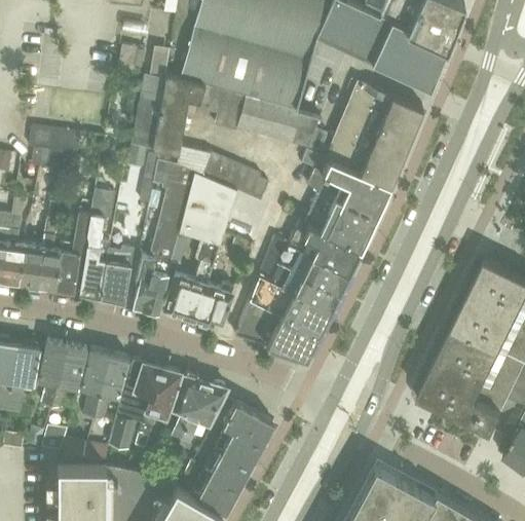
[(225,91),(247,98),(296,111),(316,37),(327,0),(326,0),(202,0),(180,79),(204,86),(215,89),(225,91)]
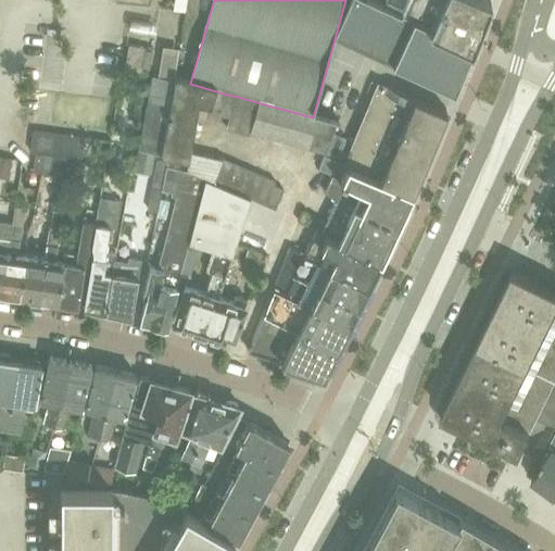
[(366,0),(344,0),(345,0),(335,39),(455,96),(471,54),(431,35),(433,30),(385,9),(366,0)]
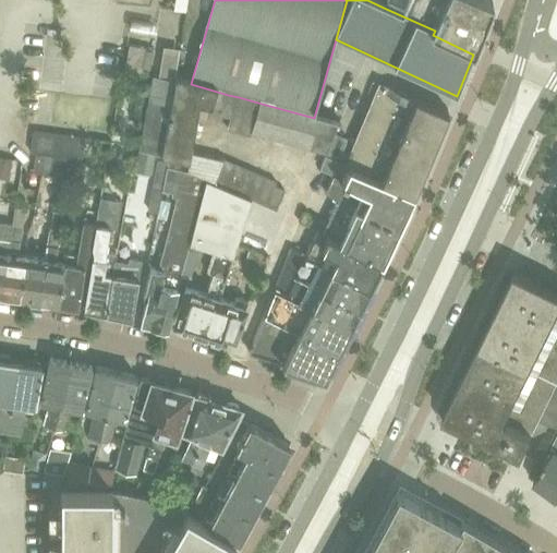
[(389,0),(386,9),(435,31),(433,35),(473,55),(493,4),(482,0),(389,0)]
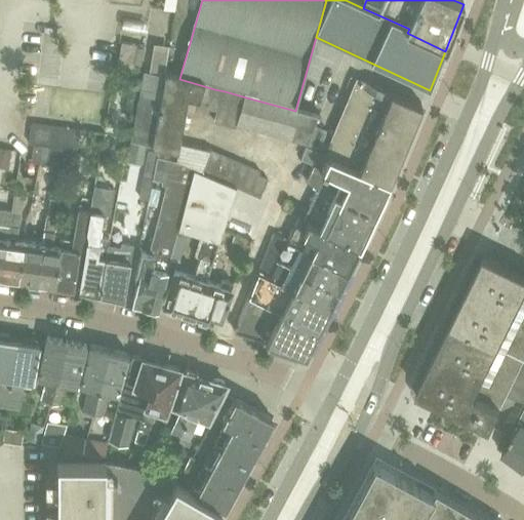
[(133,74),(138,49),(122,46),(118,71),(133,74)]
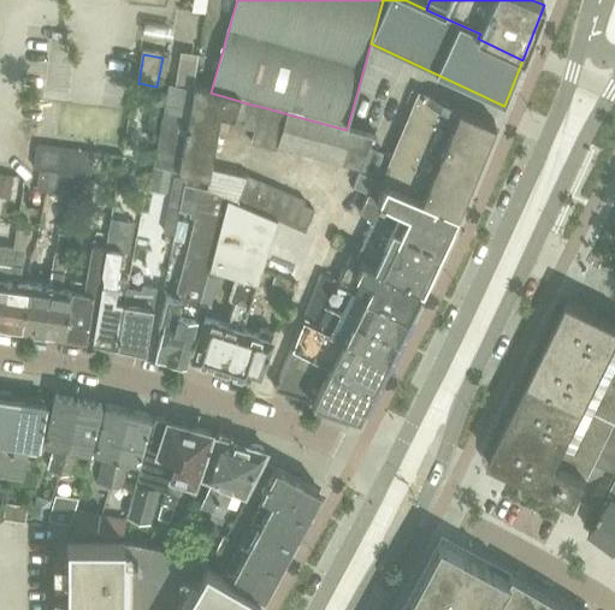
[(220,118),(232,122),(240,101),(211,93),(195,88),(200,65),(181,61),(176,89),(167,88),(154,170),(149,194),(169,196),(172,173),(177,173),(177,175),(210,181),(211,172),(220,118)]
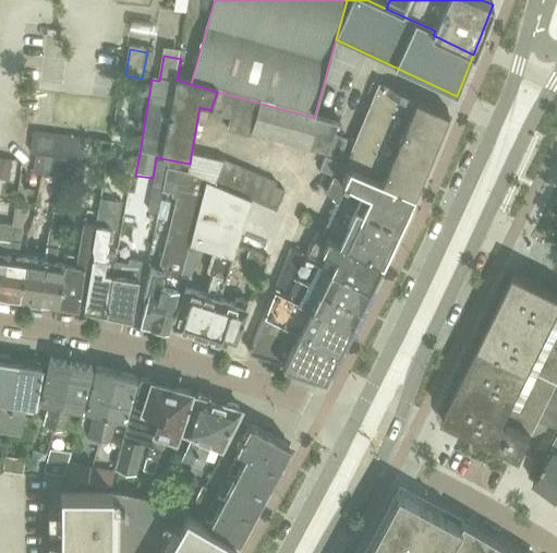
[(373,180),(414,197),(449,116),(428,107),(420,103),(379,86),(346,168),(373,180)]
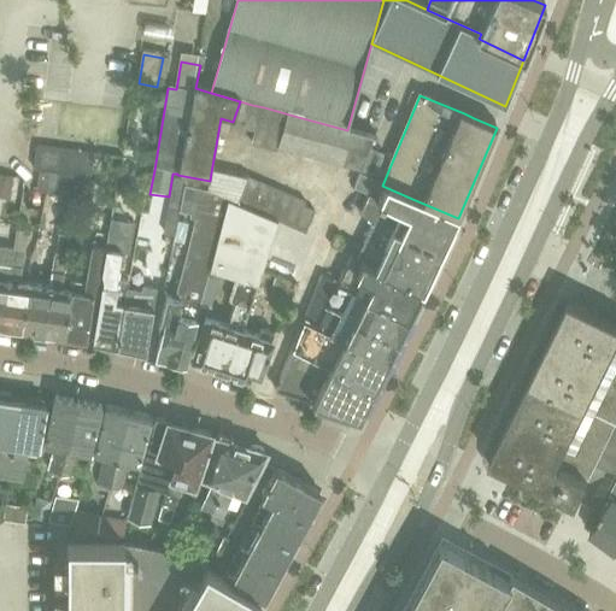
[(233,122),(246,125),(252,105),(240,101),(233,122)]
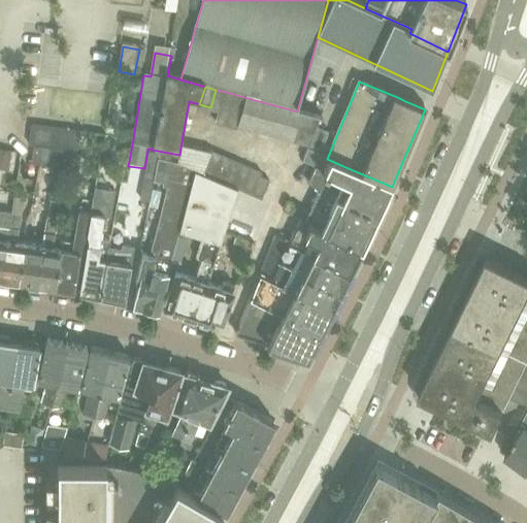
[(219,116),(226,92),(216,90),(210,107),(208,112),(219,116)]
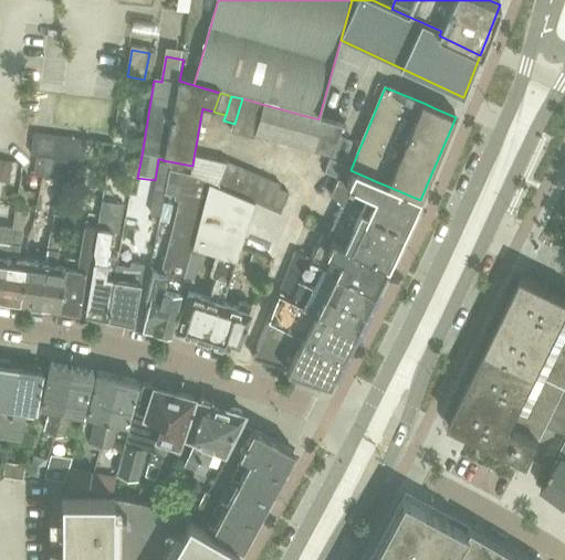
[(255,139),(265,105),(242,98),(234,124),(231,135),(254,141),(255,139)]
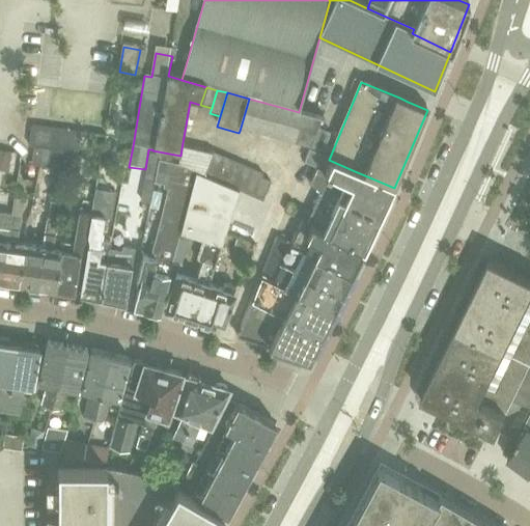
[(289,144),(299,112),(249,99),(240,131),(289,144)]
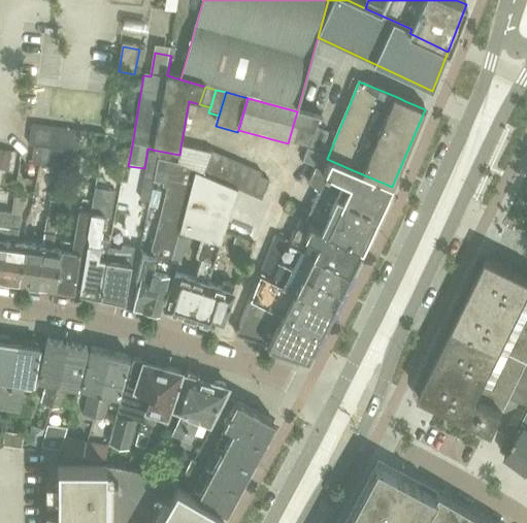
[(288,143),(309,150),(321,119),(297,111),(288,143)]
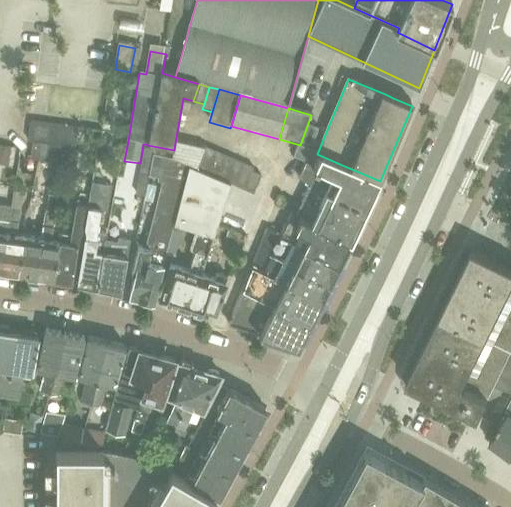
[(29,135),(76,143),(78,130),(31,123),(29,135)]
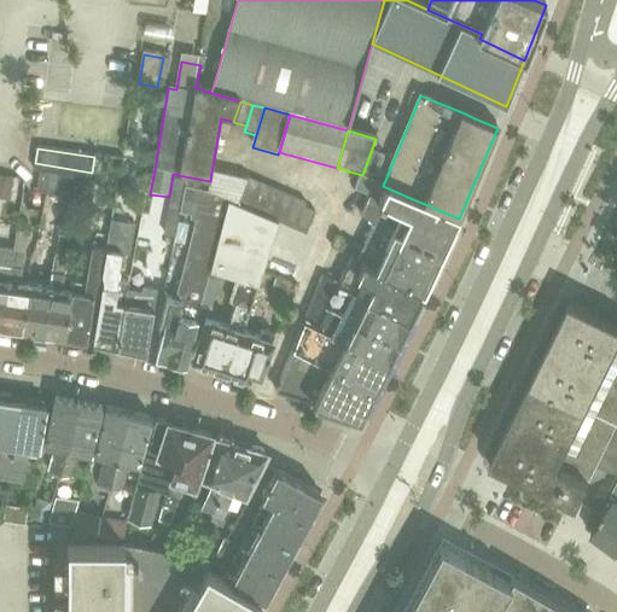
[(385,158),(372,153),(362,176),(376,182),(385,158)]
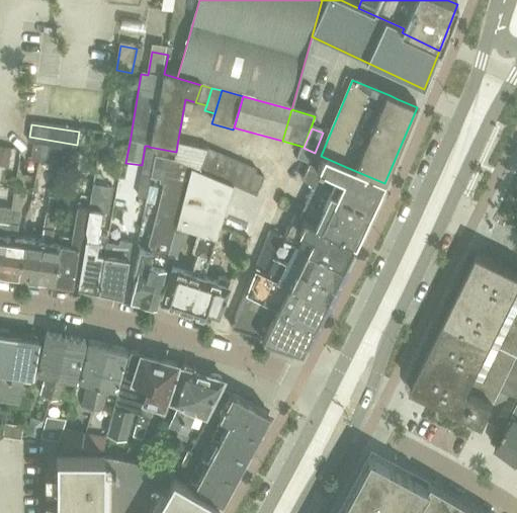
[(28,145),(49,148),(76,153),(77,145),(29,137),(28,145)]
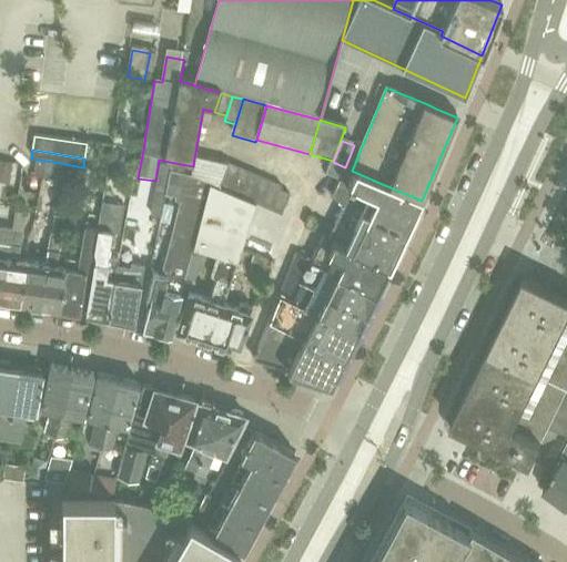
[(210,186),(214,187),(225,192),(235,170),(229,166),(223,164),(194,159),(193,166),(192,175),(191,179),(210,186)]
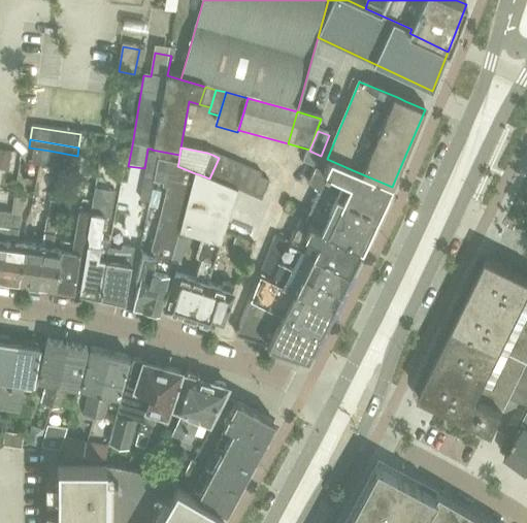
[(77,156),(50,151),(46,169),(58,171),(59,165),(75,167),(77,156)]
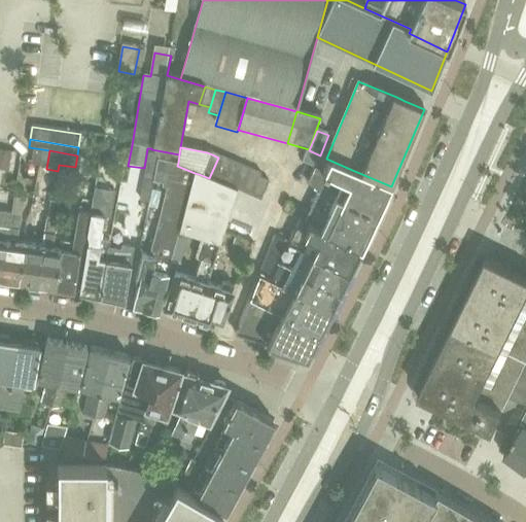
[(0,171),(8,173),(11,154),(0,151),(0,171)]
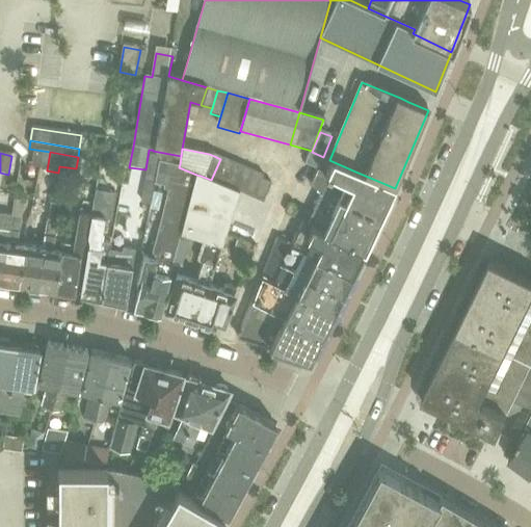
[(355,172),(329,160),(311,153),(307,163),(319,169),(328,174),(353,186),(346,203),(380,218),(395,188),(355,172)]
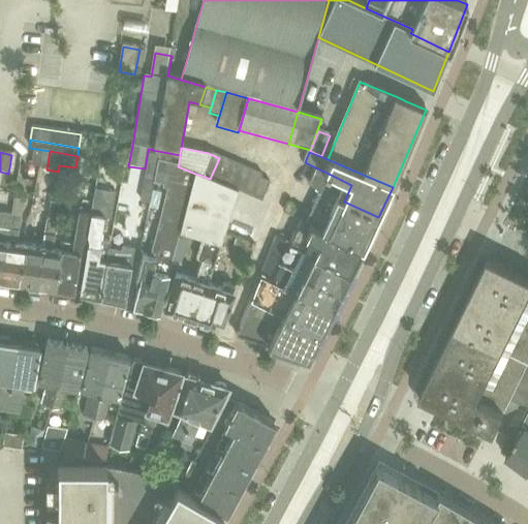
[(152,192),(153,185),(159,159),(150,157),(141,204),(150,205),(152,192)]
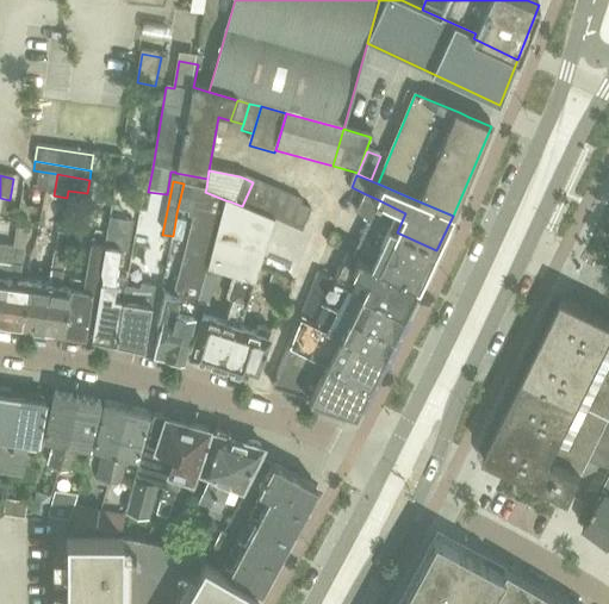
[(253,182),(242,206),(254,212),(265,187),(253,182)]
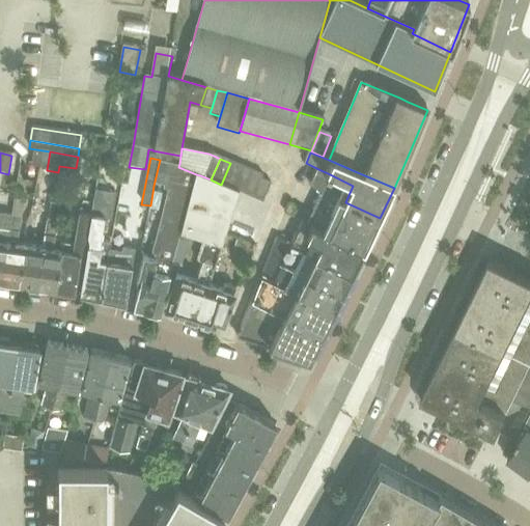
[(135,310),(158,315),(170,268),(179,236),(192,190),(196,174),(178,167),(179,164),(160,160),(154,186),(161,187),(164,188),(164,191),(169,192),(160,229),(151,260),(144,258),(137,285),(140,286),(135,310)]
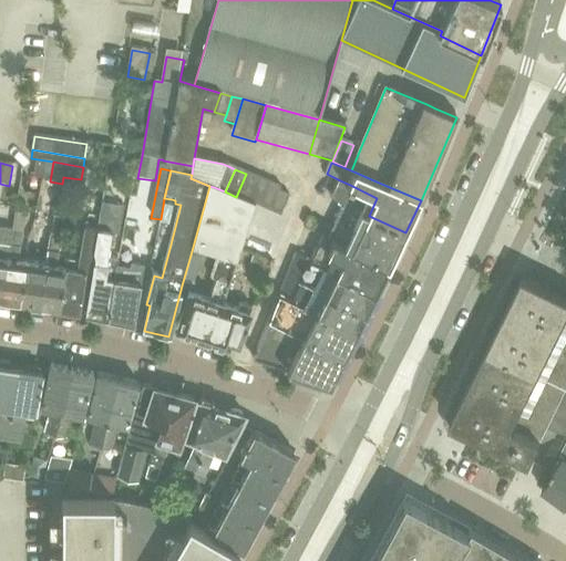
[(246,174),(236,197),(248,201),(257,178),(246,174)]
